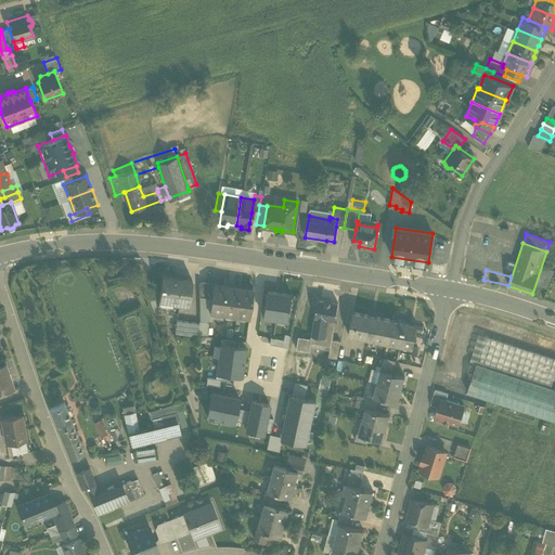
[(192,280),(162,276),(158,302),(188,307),(192,280)]
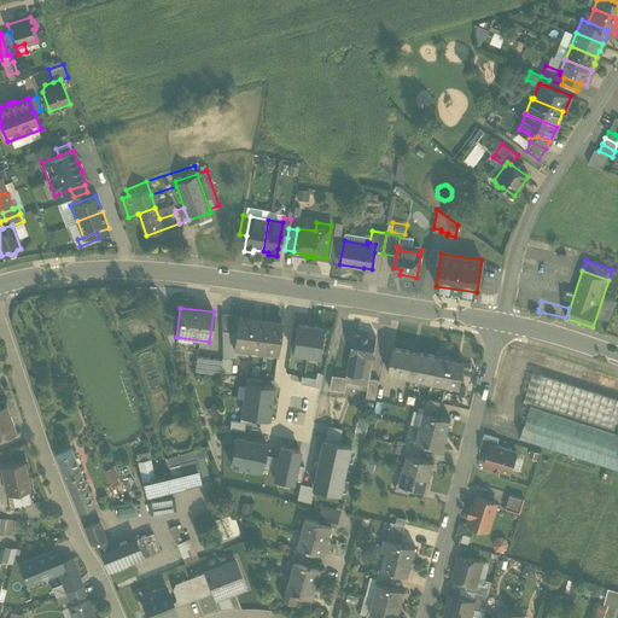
[(252,318),(237,316),(234,332),(232,351),(233,351),(248,354),(249,345),(252,318)]
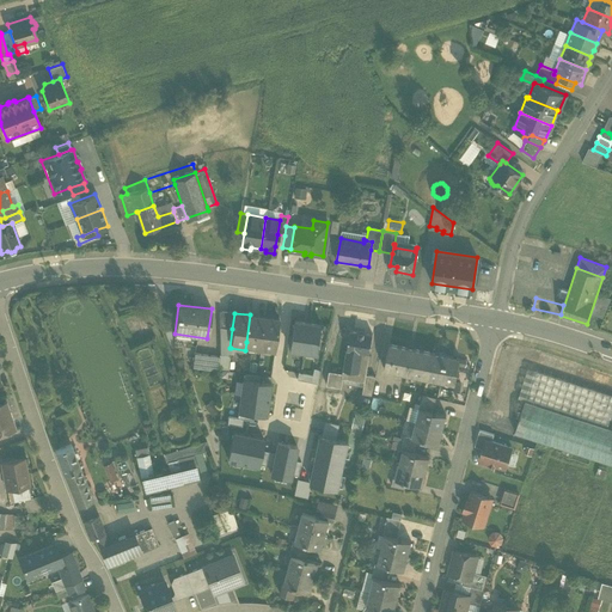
[(264,317),(250,314),(246,342),(261,343),(264,317)]
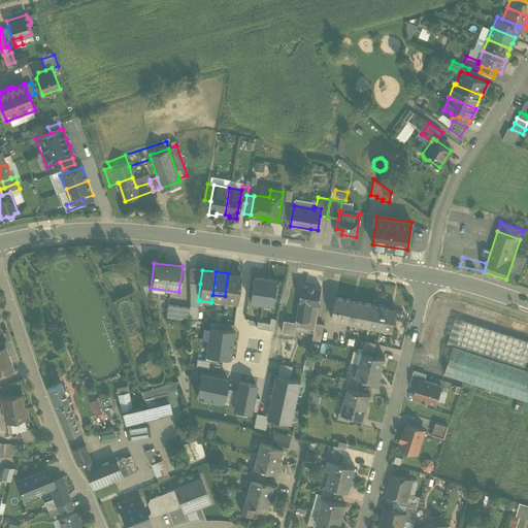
[(504,285),(506,279),(484,272),(482,276),(504,285)]
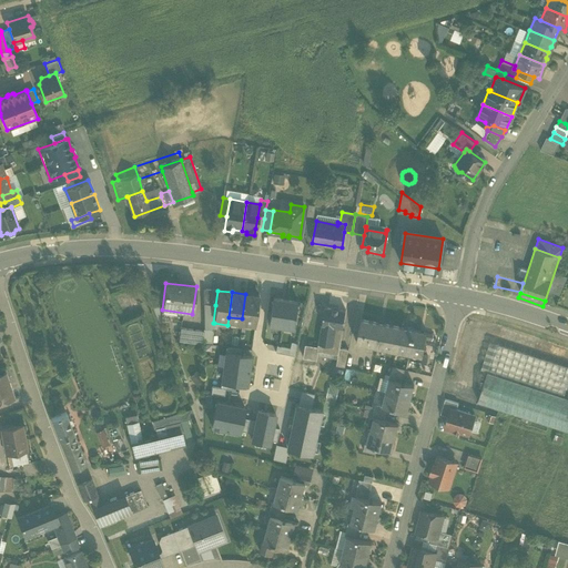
[(260,296),(245,294),(242,318),(255,321),(260,296)]
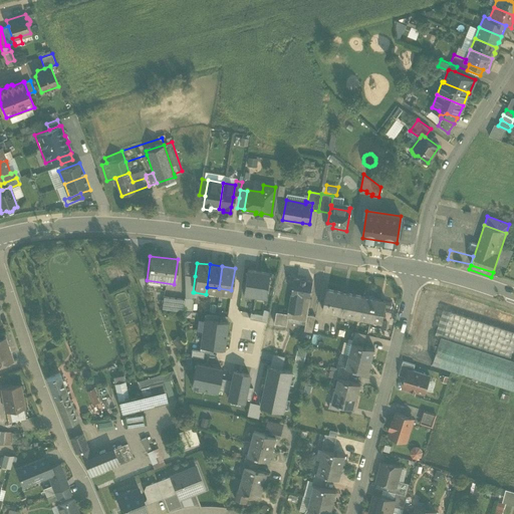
[(277,270),(246,267),(244,293),(275,296),(277,270)]
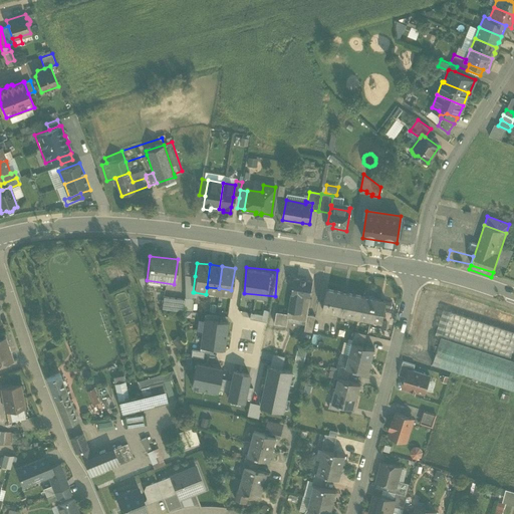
[(190,275),(185,275),(186,297),(193,297),(194,292),(193,292),(195,276),(190,275)]
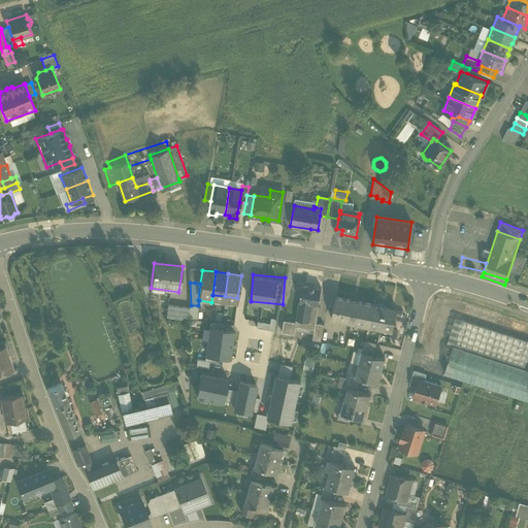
[(322,288),(302,285),(299,301),(319,304),(322,288)]
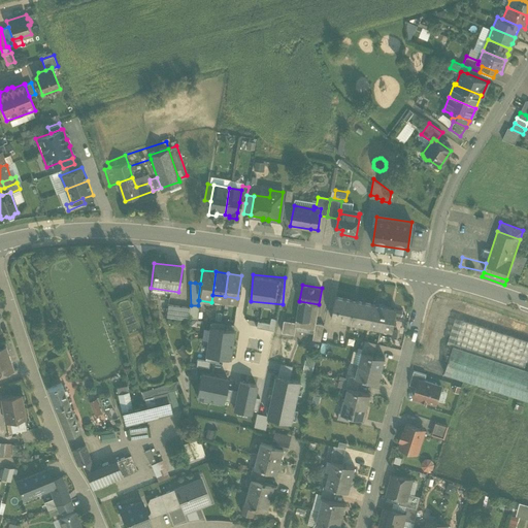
[(372,303),(336,296),(331,318),(368,326),(372,303)]
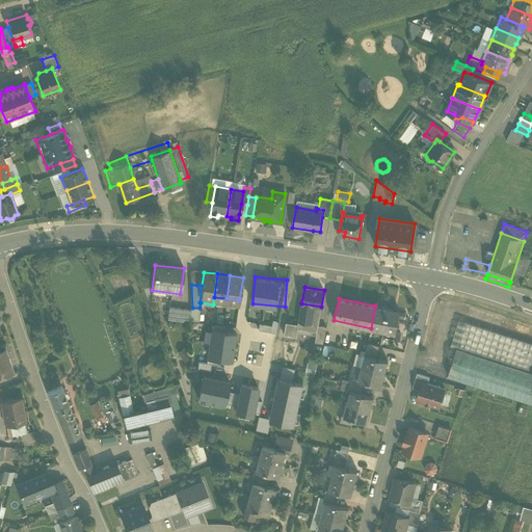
[(301,303),(298,324),(297,328),(298,328),(317,331),(318,325),(321,307),(301,303)]
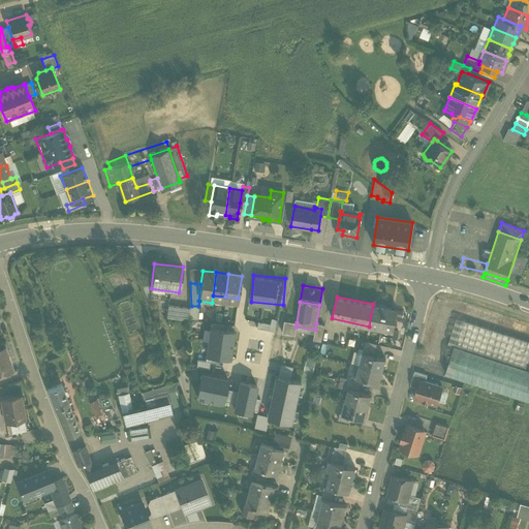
[(385,307),(373,304),(369,327),(381,329),(385,307)]
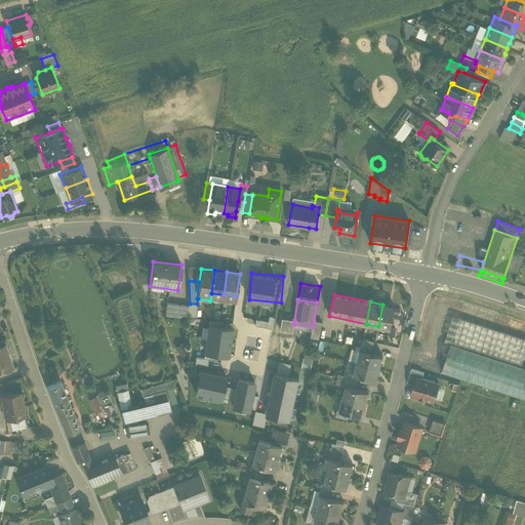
[(188,306),(166,303),(165,315),(188,318),(188,315),(188,306)]
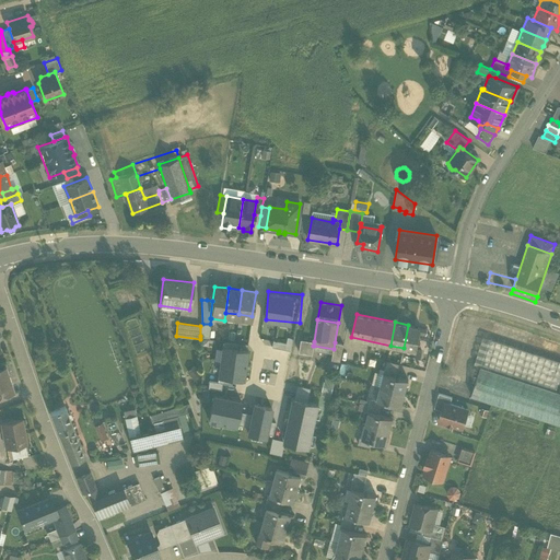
[(210,324),(202,324),(200,326),(200,336),(209,335),(210,324)]
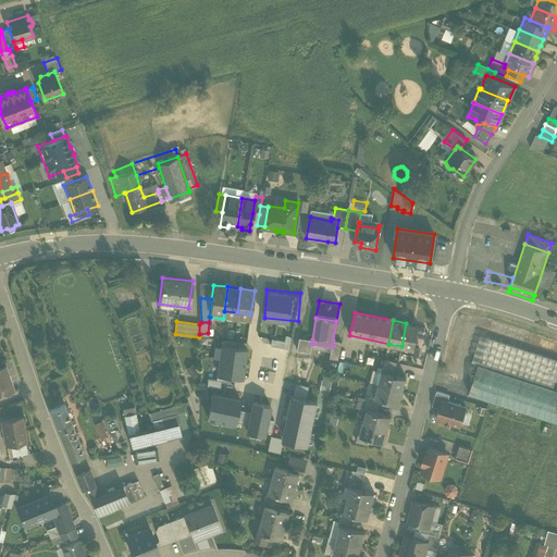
[(419,325),(406,323),(401,346),(413,349),(419,325)]
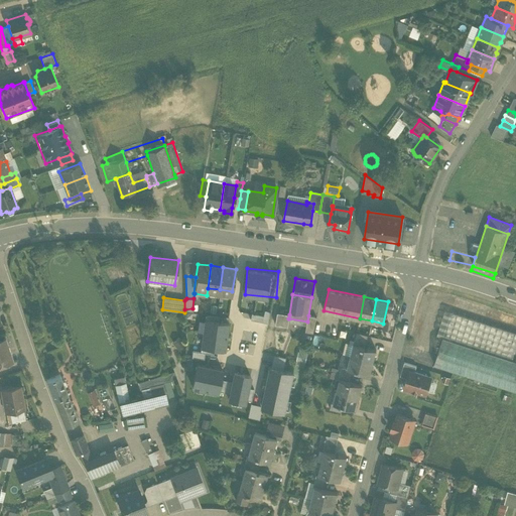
[(252,312),(251,318),(270,323),(272,311),(265,309),(264,315),(252,312)]
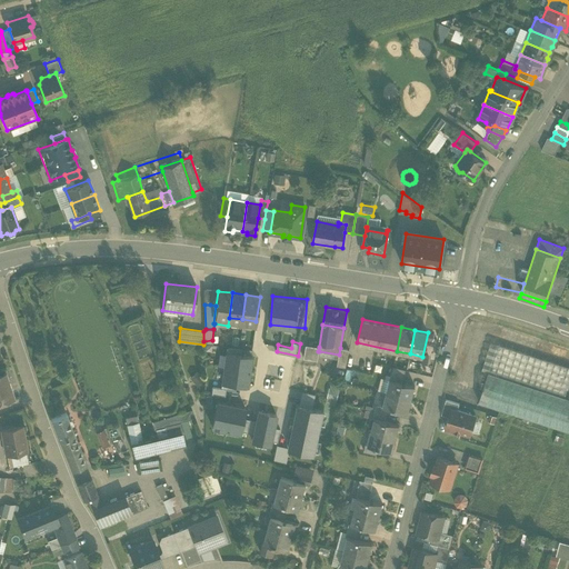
[(568,381),(568,367),(491,341),(481,369),(488,371),(565,396),(568,381)]
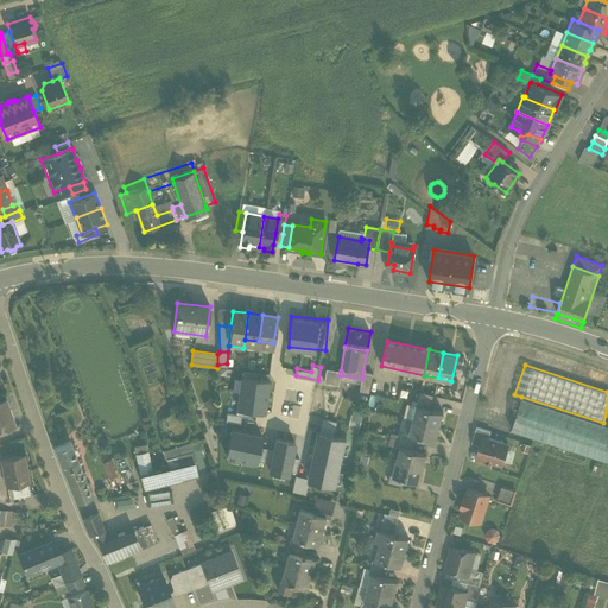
[(341,371),(327,368),(324,382),(340,385),(341,375),(340,375),(341,371)]
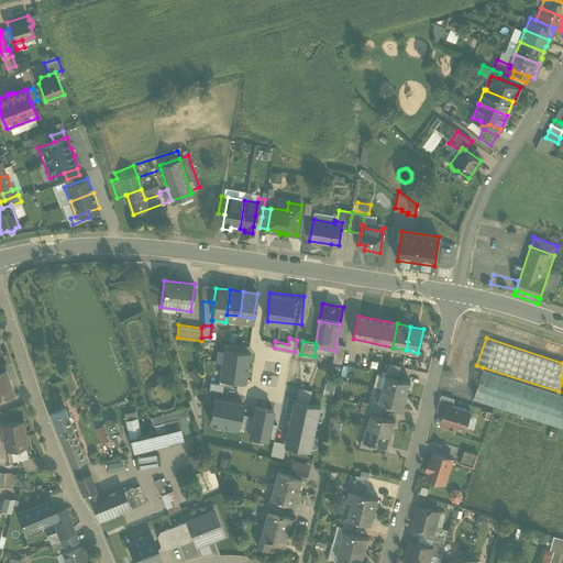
[(345,345),(337,344),(335,351),(333,362),(342,363),(345,345)]
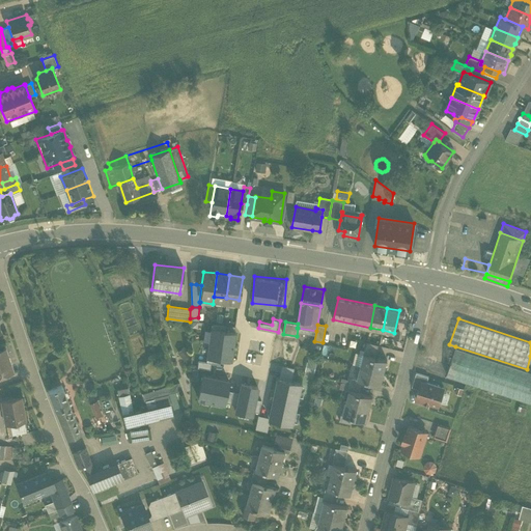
[(236,360),(242,331),(215,327),(210,361),(222,362),(222,358),(236,360)]
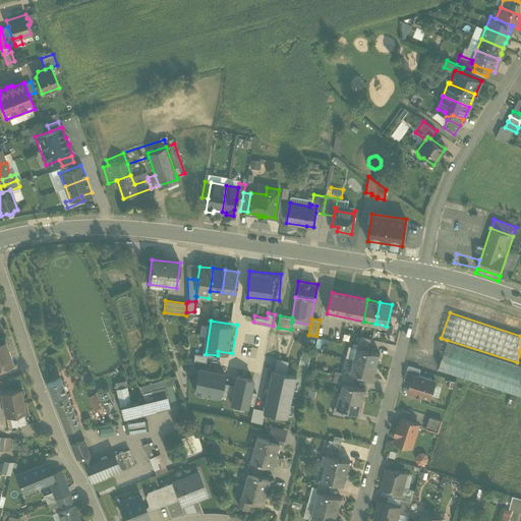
[(371,338),(360,336),(358,341),(358,342),(369,345),(371,338)]
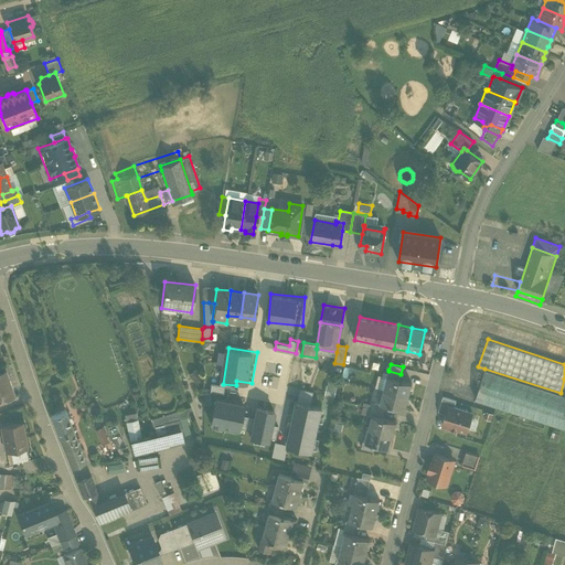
[(564,394),(561,393),(484,369),(475,398),(564,427),(564,394)]
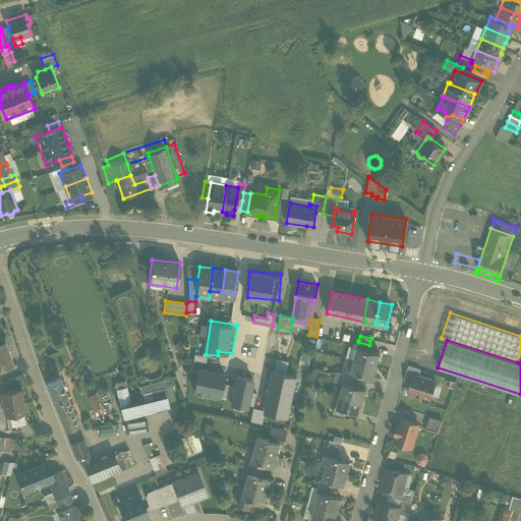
[(4,341),(0,342),(0,367),(11,364),(4,341)]
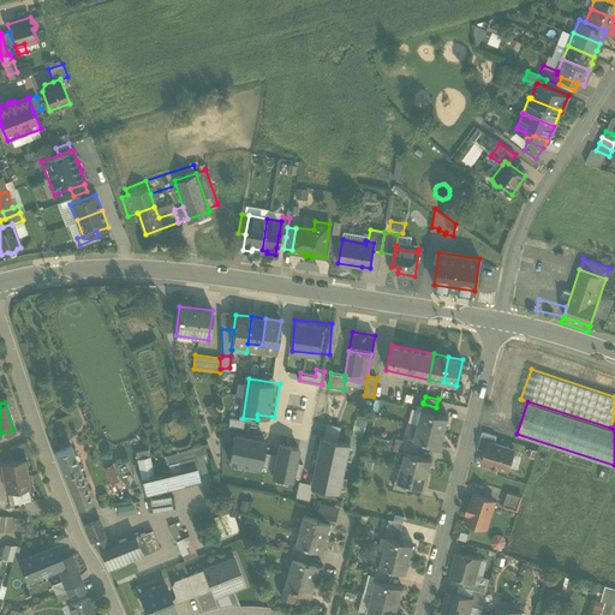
[(436,407),(423,404),(423,402),(421,410),(422,410),(435,413),(436,407)]
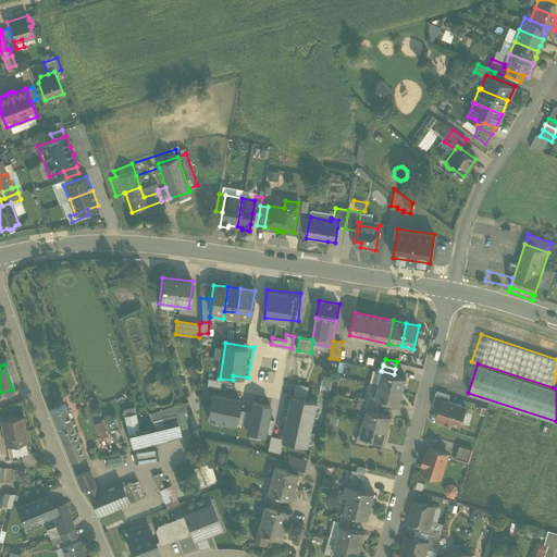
[(394,374),(382,371),(379,384),(403,391),(406,378),(394,374)]
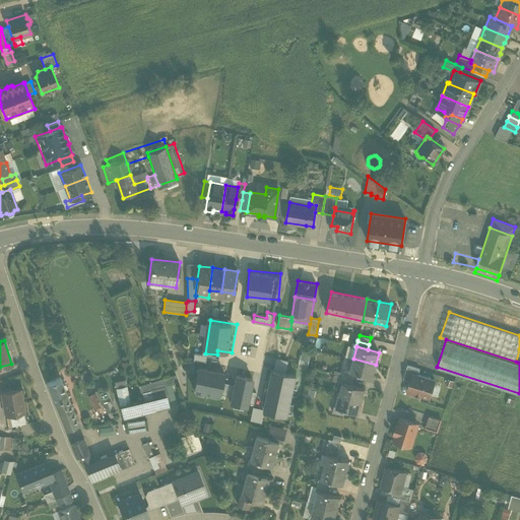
[(302,350),(300,369),(308,370),(310,351),(302,350)]
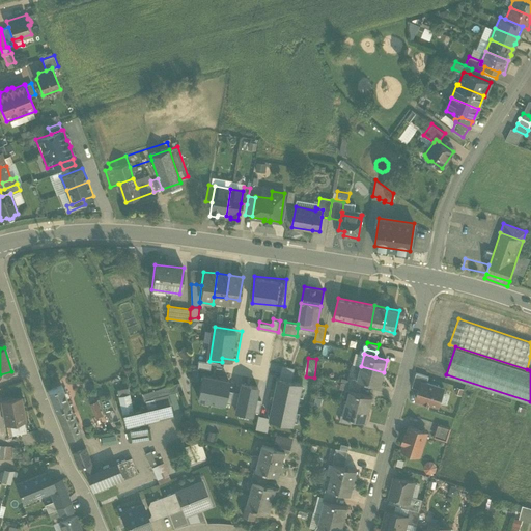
[(300,423),(307,381),(294,379),(296,367),(284,365),(275,419),(300,423)]
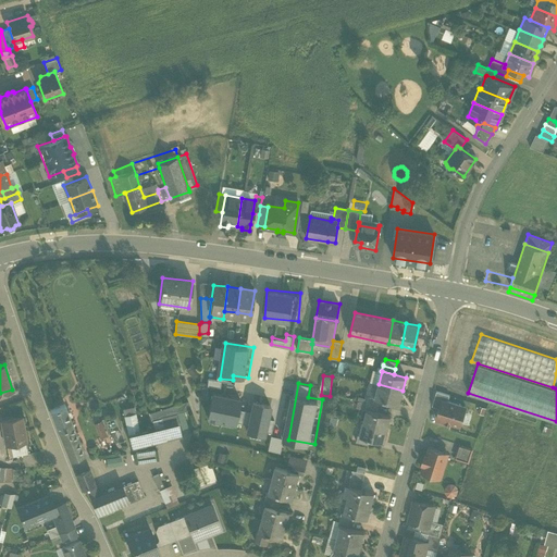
[(375,397),(379,384),(371,383),(368,395),(375,397)]
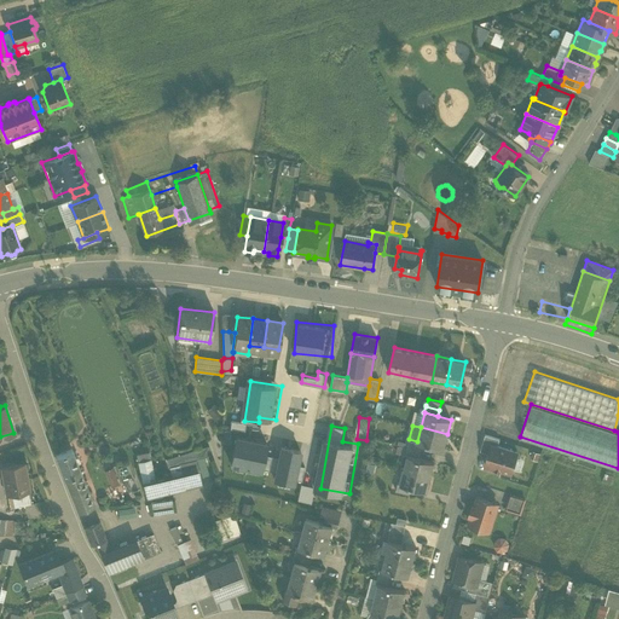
[(447,434),(421,427),(417,441),(416,441),(422,444),(444,449),(447,434)]
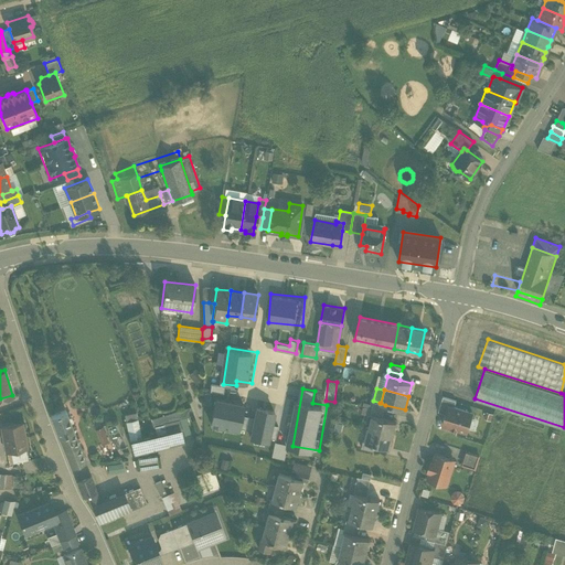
[(456,401),(443,396),(438,412),(445,414),(448,405),(454,407),(456,401)]
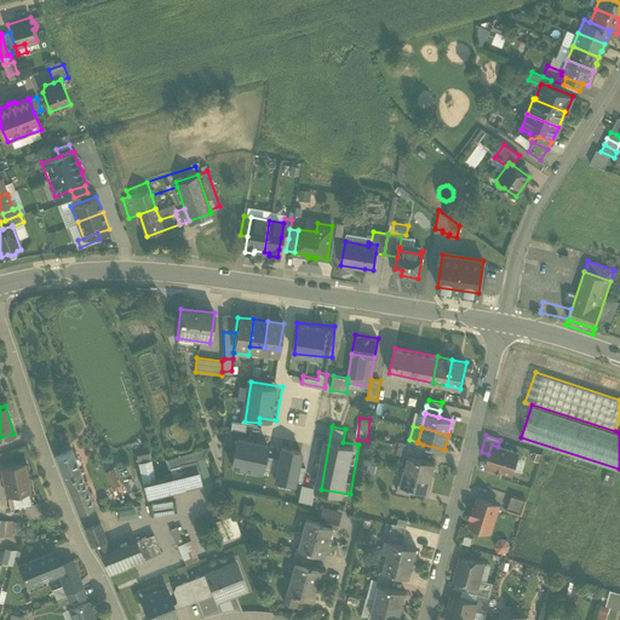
[(285,481),(302,483),(308,448),(292,446),(283,447),(281,457),(275,455),(274,442),(242,436),(236,436),(236,440),(236,447),(233,471),(246,474),(247,468),(265,471),(280,470),(280,471),(279,480),(285,481)]
